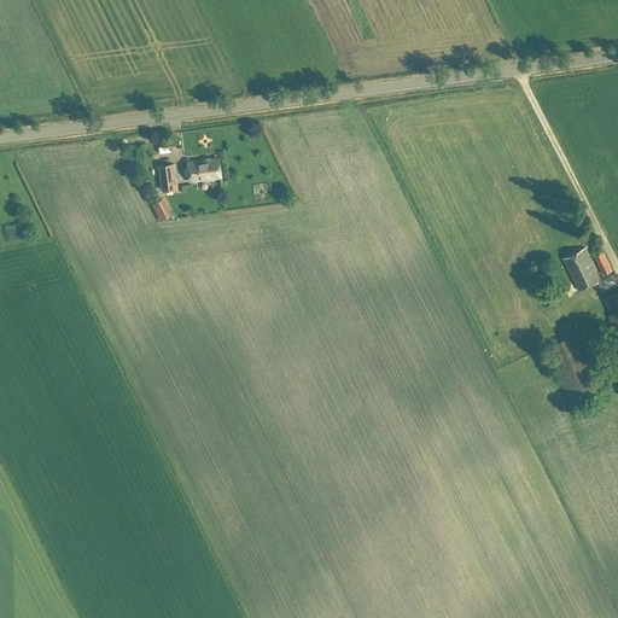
[(221,179),(219,159),(188,164),(191,184),(221,179)]
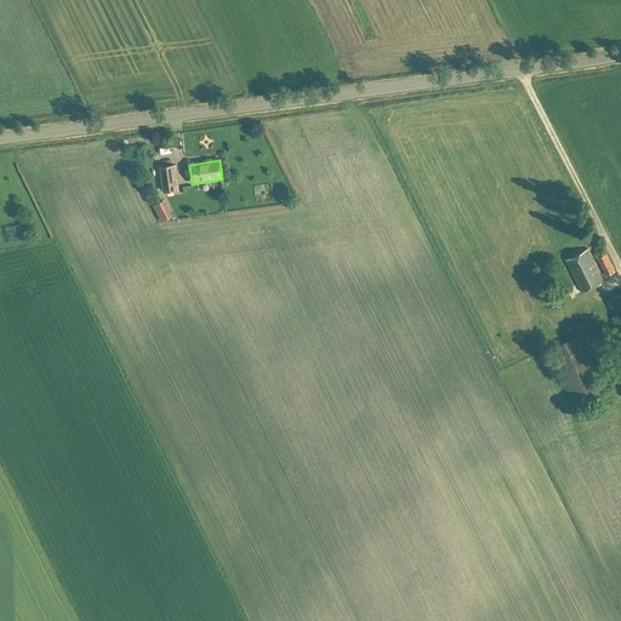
[(163,193),(177,191),(175,166),(160,169),(163,193)]
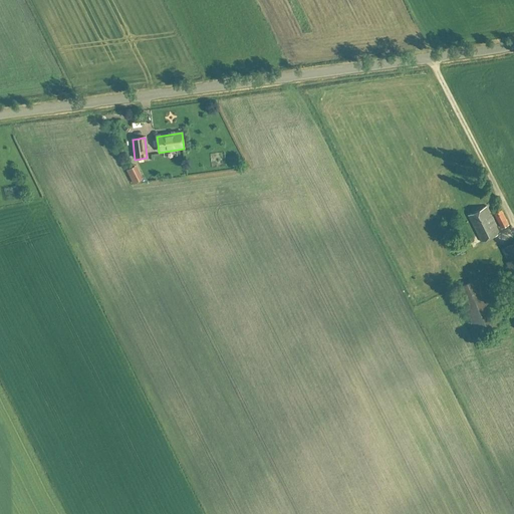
[(134,179),(143,175),(137,161),(127,165),(134,179)]
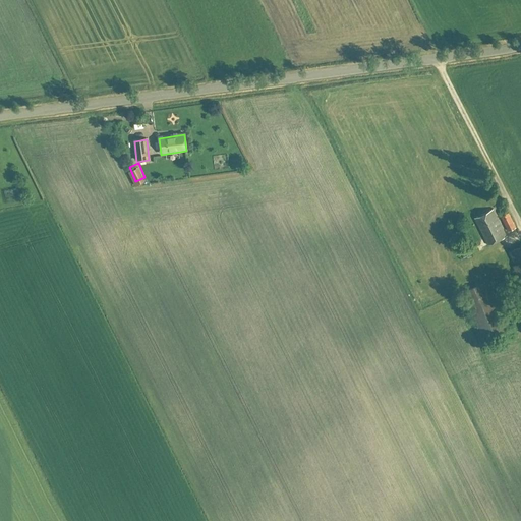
[(507,237),(494,210),(474,219),(488,246),(507,237)]
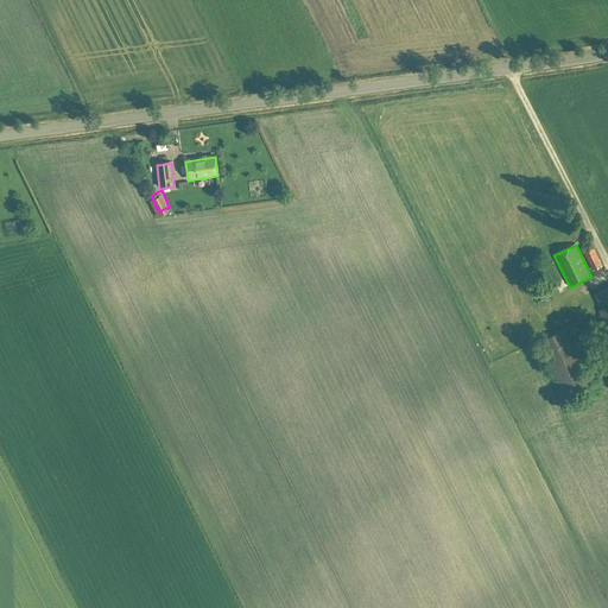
[(602,266),(593,248),(584,252),(593,270),(602,266)]
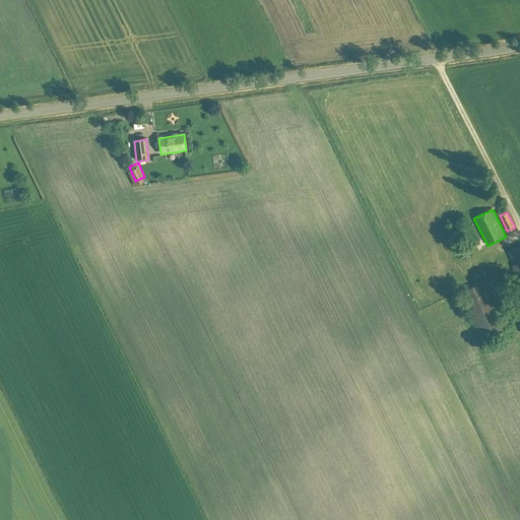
[(519,247),(508,253),(514,264),(511,266),(519,284),(519,247)]
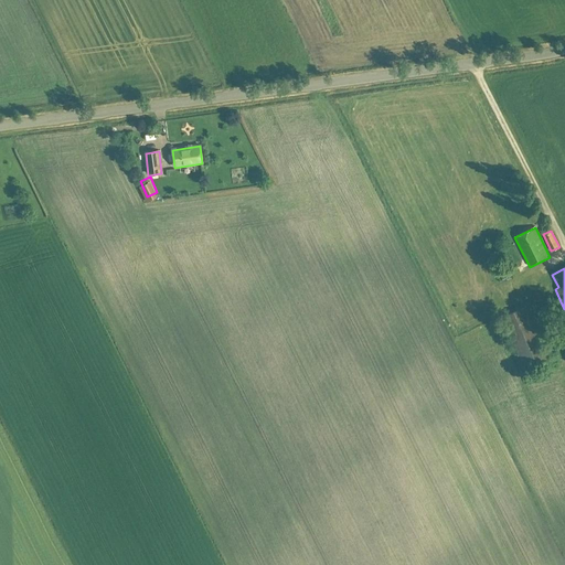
[(547,359),(524,307),(502,316),(525,369),(547,359)]
